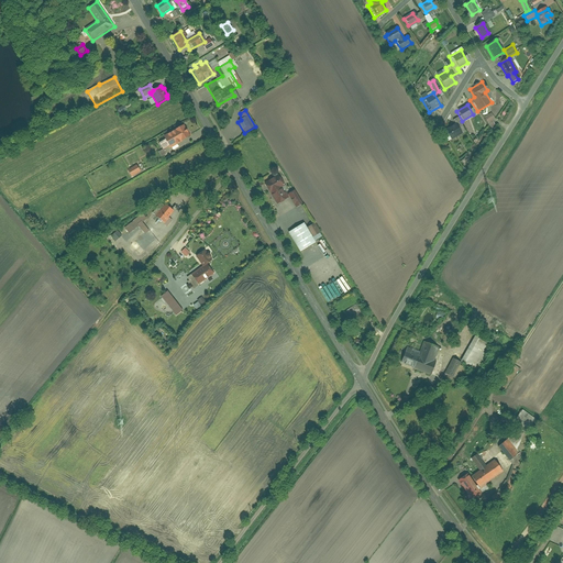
[(494,119),(490,113),(484,118),(487,123),(494,119)]
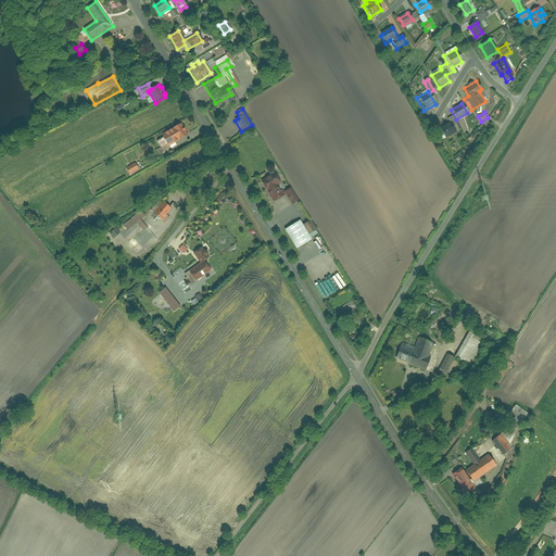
[(456,128),(451,119),(446,122),(449,125),(438,131),(444,141),(455,136),(452,130),(456,128)]
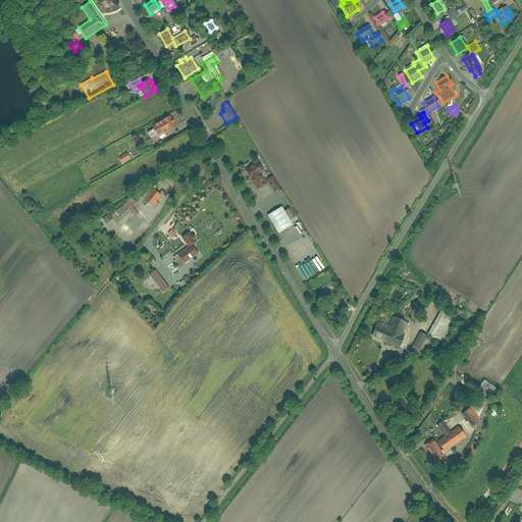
[(175,125),(169,115),(151,126),(153,128),(147,133),(150,138),(156,134),(157,137),(175,125)]
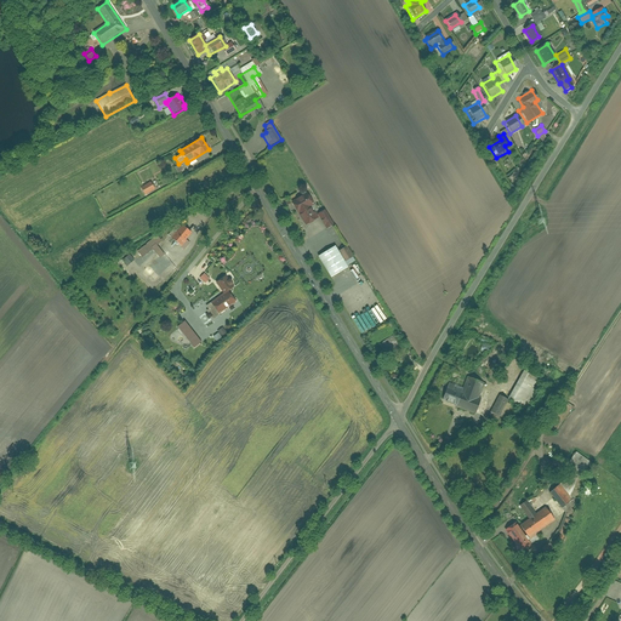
[(155,189),(151,182),(140,188),(144,195),(155,189)]
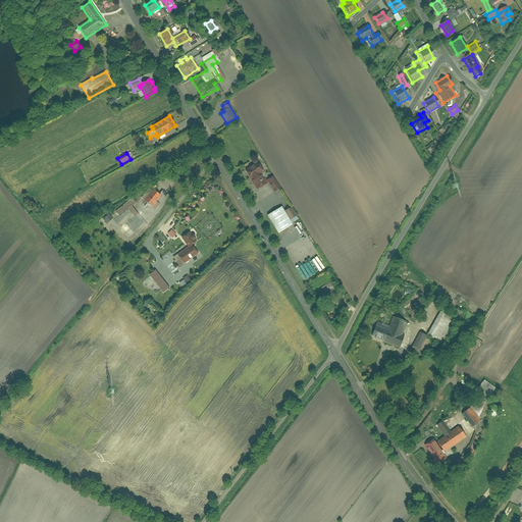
[(264,172),(258,162),(245,170),(257,191),(268,184),(265,178),(263,179),(260,174),(264,172)]
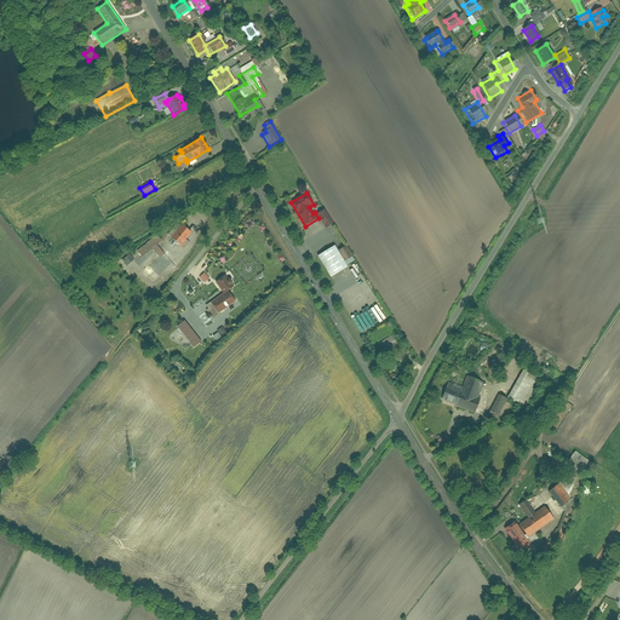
[(333,225),(325,210),(317,214),(326,230),(333,225)]
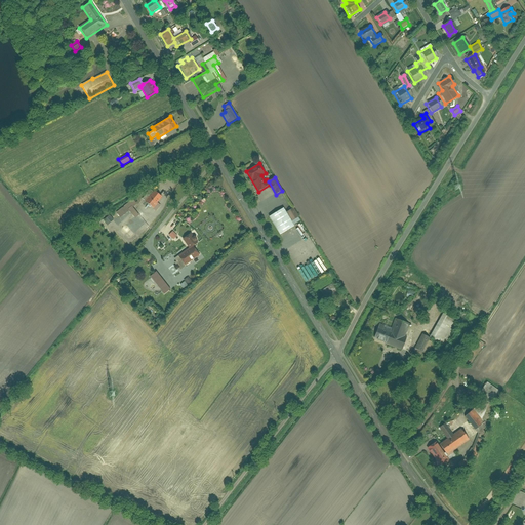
[(162,198),(154,191),(144,202),(153,209),(156,212),(161,206),(157,203),(162,198)]
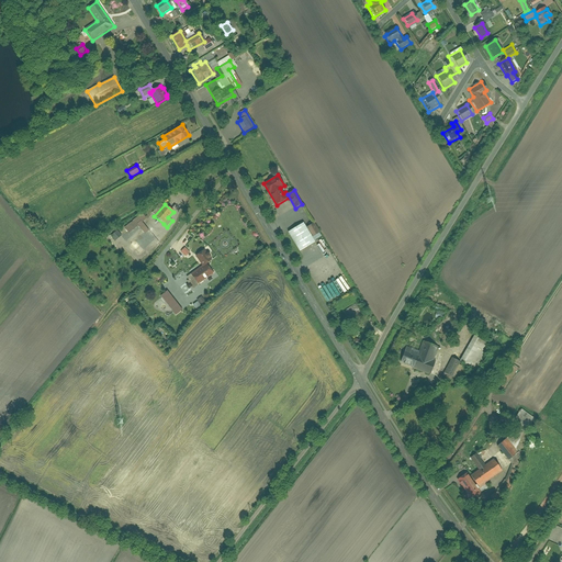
[(306,228),(303,223),(288,233),(300,253),(315,243),(314,242),(306,228)]
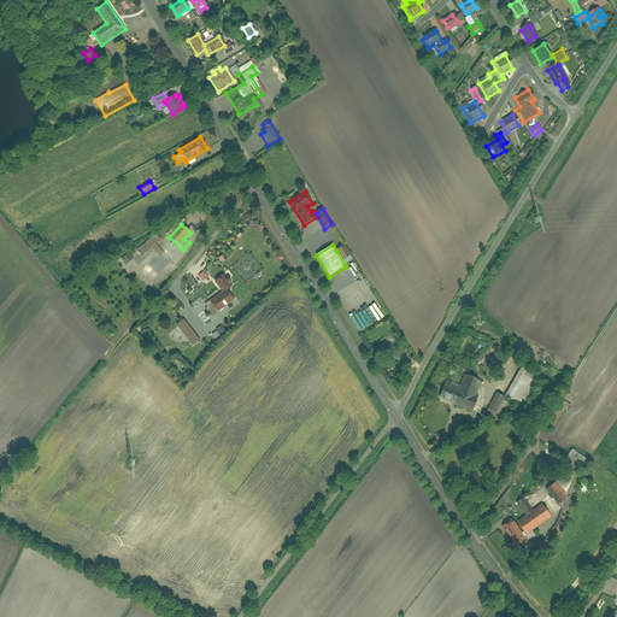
[(352,256),(345,245),(336,251),(345,265),(353,260),(351,257),(352,256)]
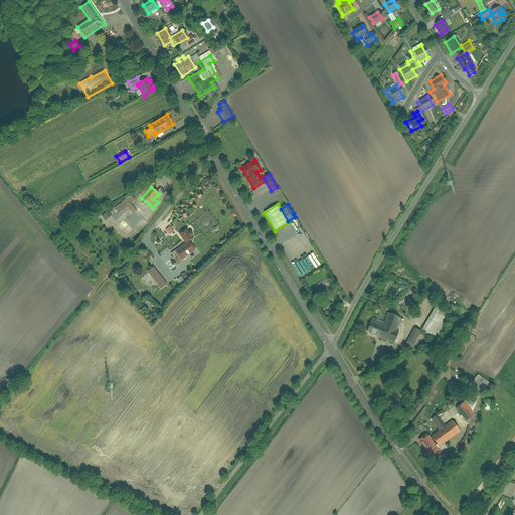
[(143,219),(135,210),(120,224),(128,233),(143,219)]
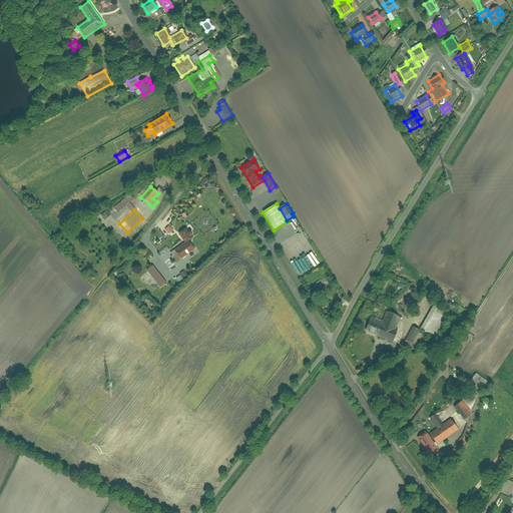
[(111,215),(106,210),(100,216),(105,220),(111,215)]
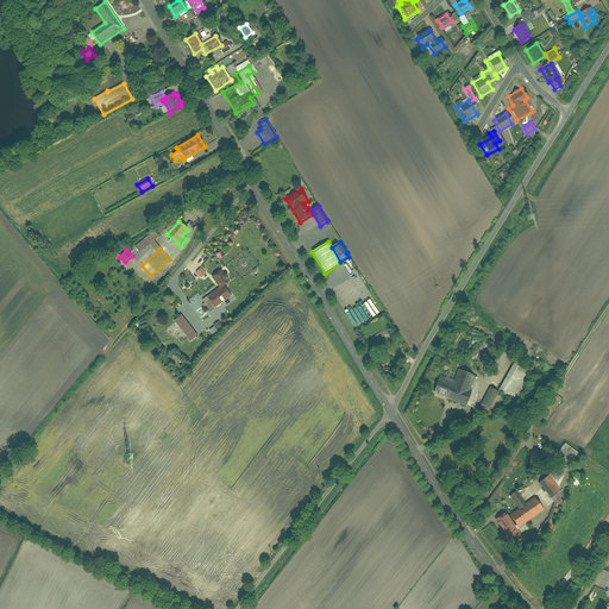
[(206,274),(200,269),(195,274),(201,278),(206,274)]
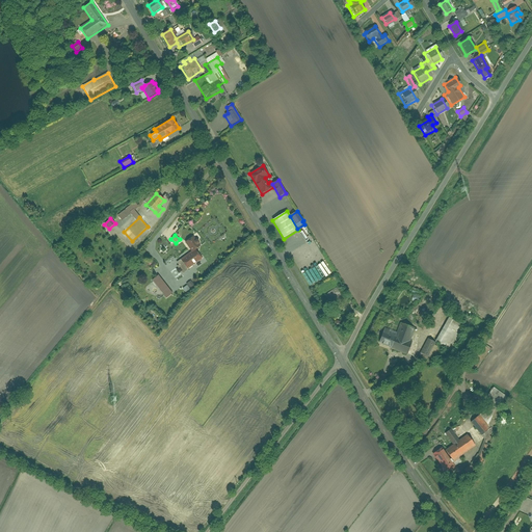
[(201,247),(193,237),(185,243),(191,253),(180,260),(187,270),(203,260),(196,249),(201,247)]
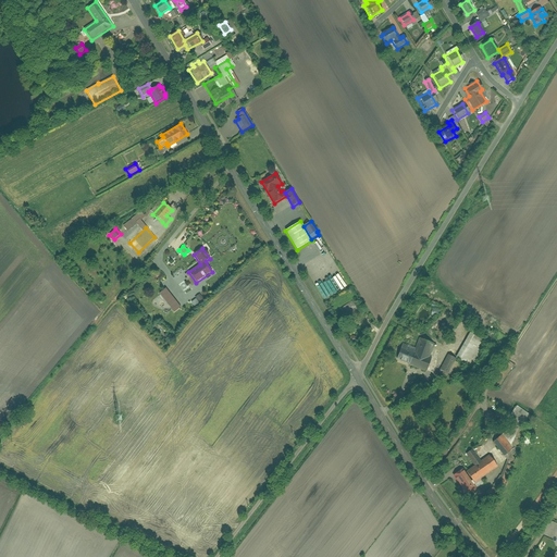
[(326,298),(329,298),(323,285),(317,287),(321,297),(325,296),(326,298)]
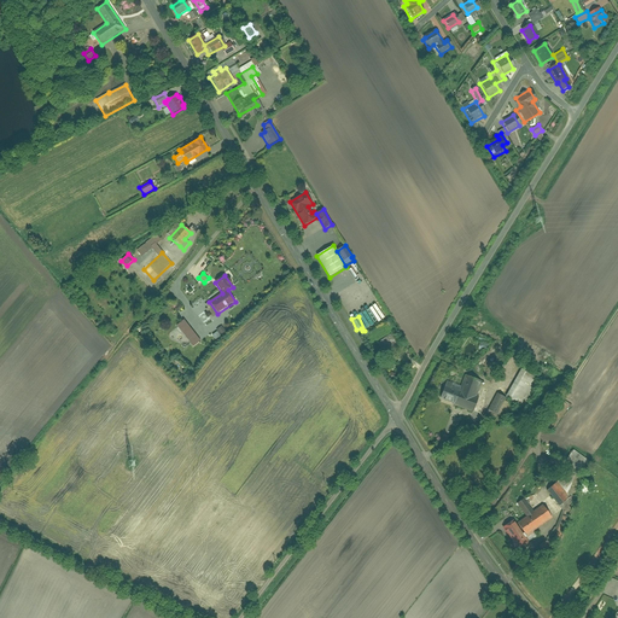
[(200,342),(184,321),(176,326),(193,348),(200,342)]
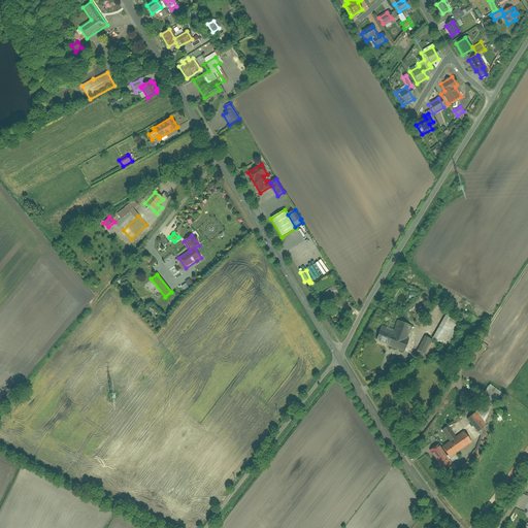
[(193,284),(190,278),(185,283),(186,284),(189,288),(193,284)]
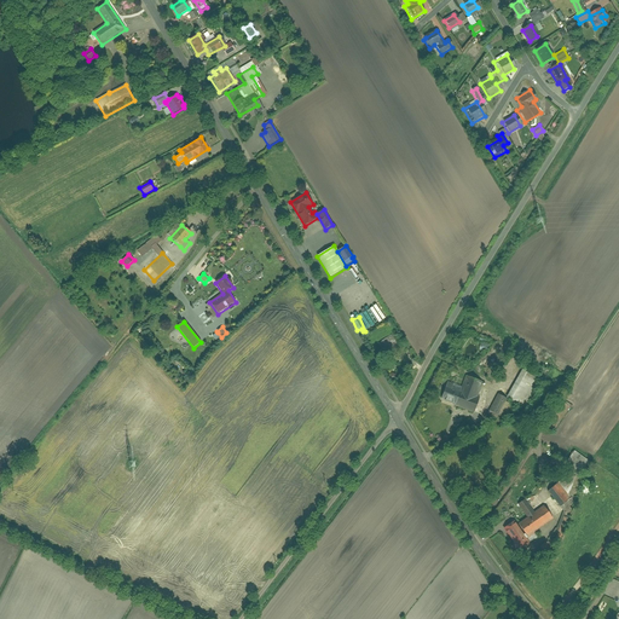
[(387,336),(377,342),(388,357),(398,351),(387,336)]
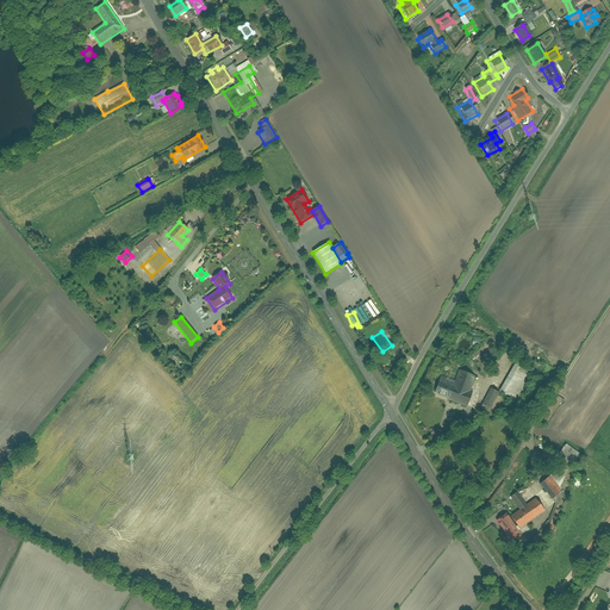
[(535,374),(516,363),(499,393),(518,404),(535,374)]
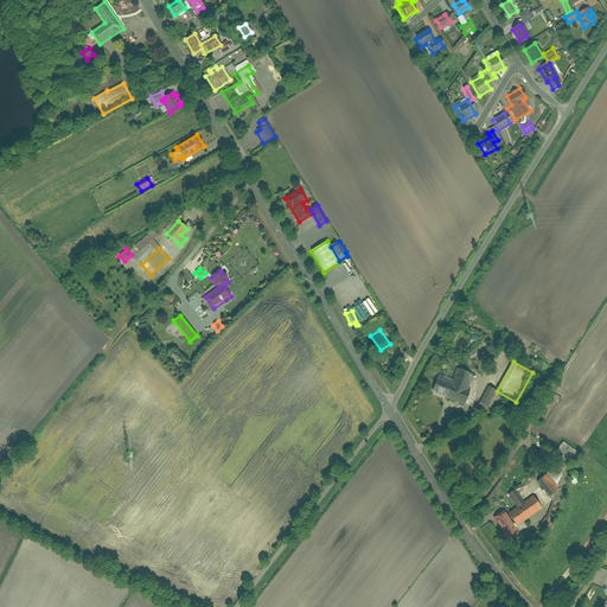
[(466,404),(474,375),(457,370),(454,381),(448,400),(466,404)]
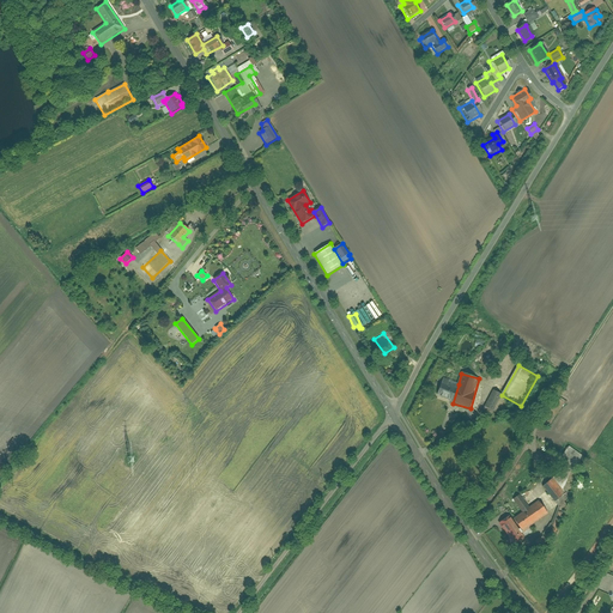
[(453,404),(459,384),(441,380),(435,399),(453,404)]
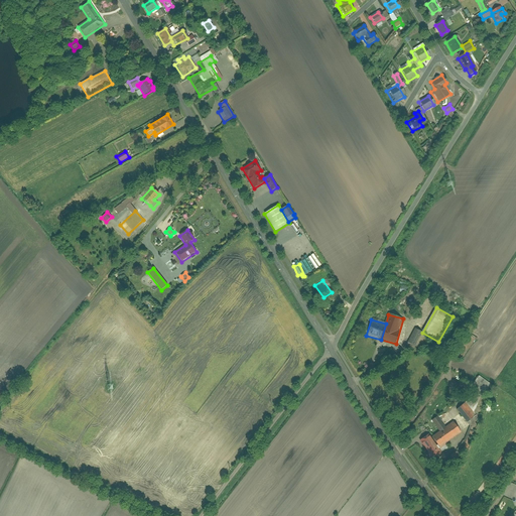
[(414,329),(408,341),(415,345),(421,333),(414,329)]
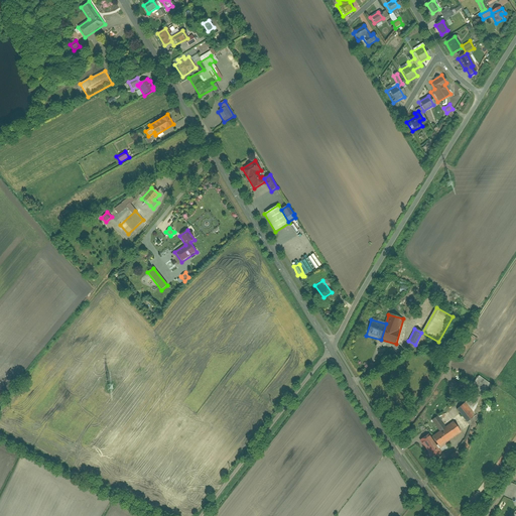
[(469,336),(456,355),(462,359),(475,340),(469,336)]
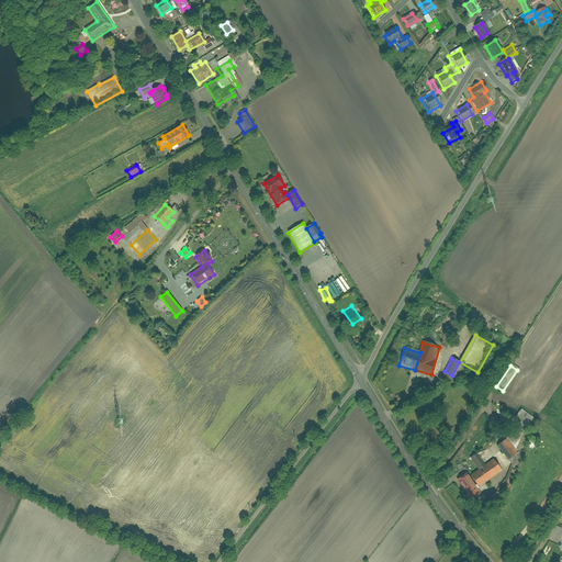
[(516,426),(523,431),(526,433),(535,419),(521,409),(513,424),(516,426)]
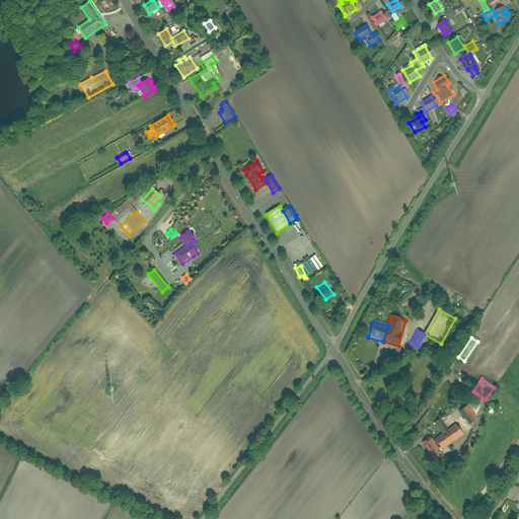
[(476,393),(468,405),(475,416),(483,398),(476,393)]
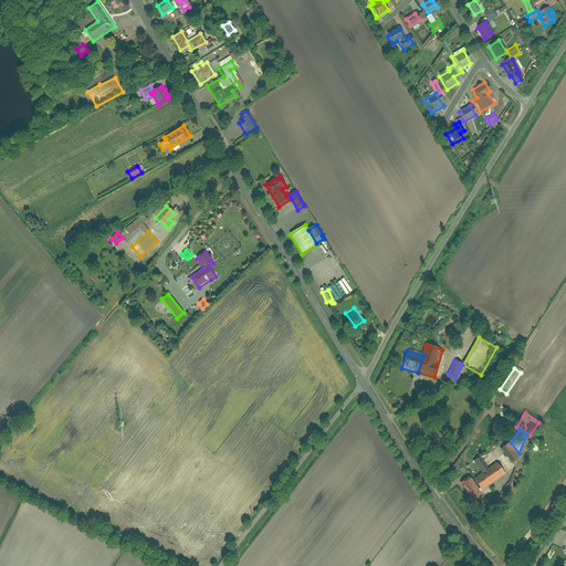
[(511,442),(501,450),(514,468),(524,460),(519,453),(511,442)]
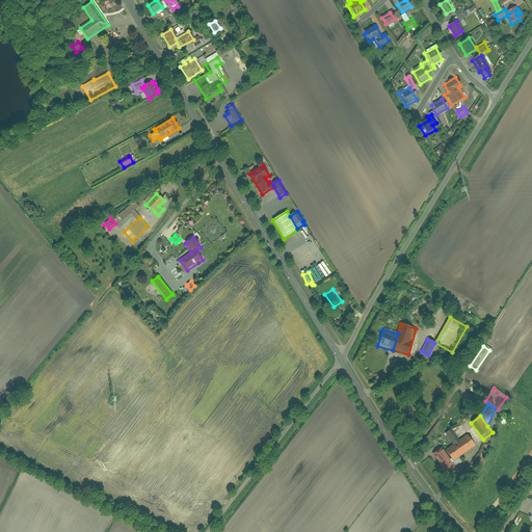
[(475,447),(467,436),(459,442),(451,430),(446,434),(454,446),(444,452),(442,449),(433,455),(446,474),(461,462),(458,457),(475,447)]
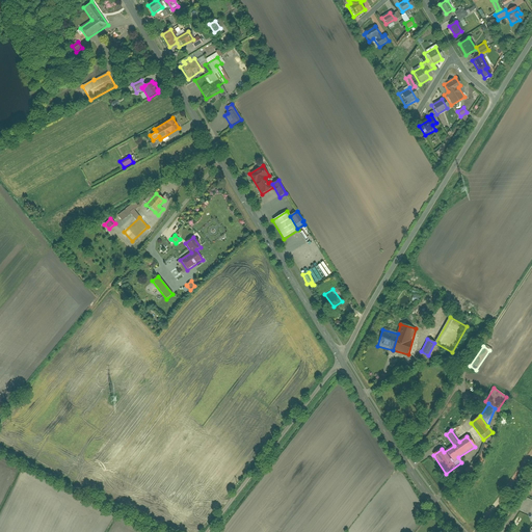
[(488,442),(484,441),(478,455),(483,456),(488,442)]
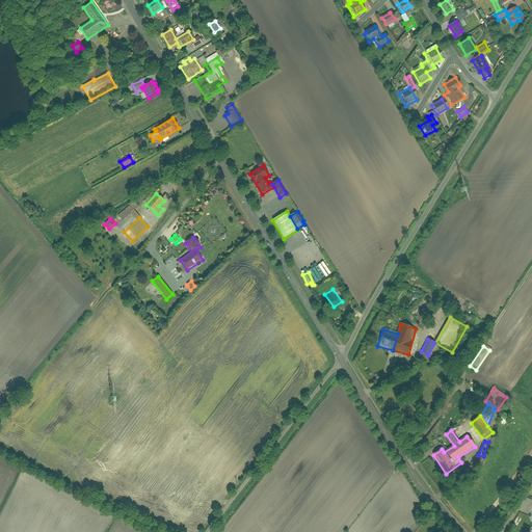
[(473,472),(469,468),(463,472),(469,476),(473,472)]
